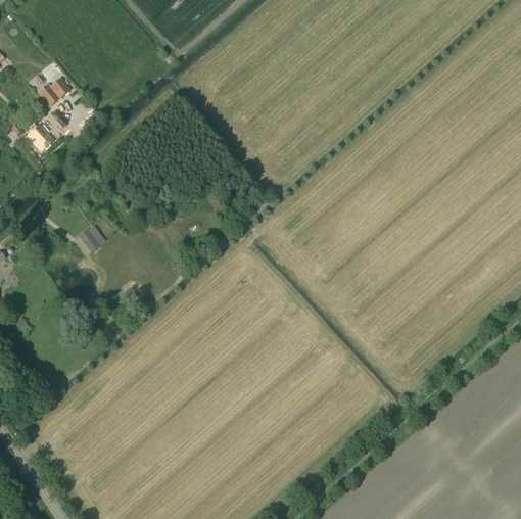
[(41,72),(37,75),(43,82),(46,79),(41,72)]
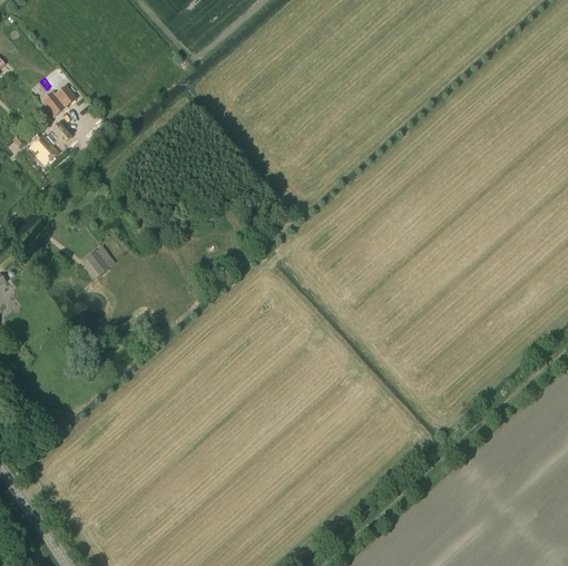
[(54,90),(42,99),(56,115),(79,96),(69,84),(57,93),(54,90)]
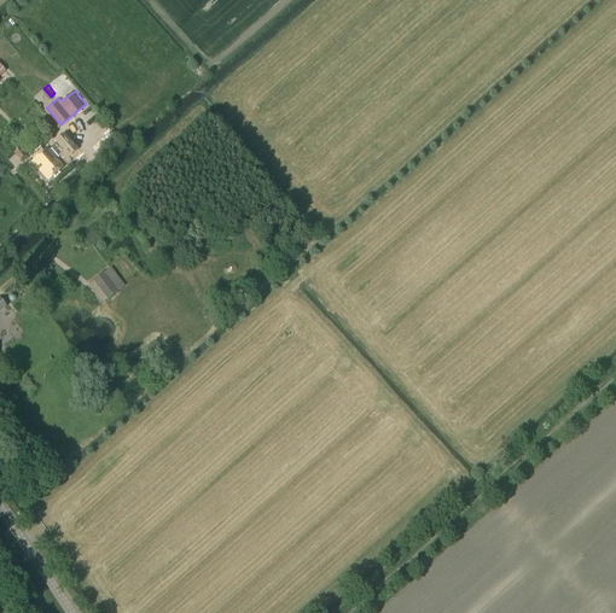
[(22,156),(28,151),(22,144),(16,149),(22,156)]
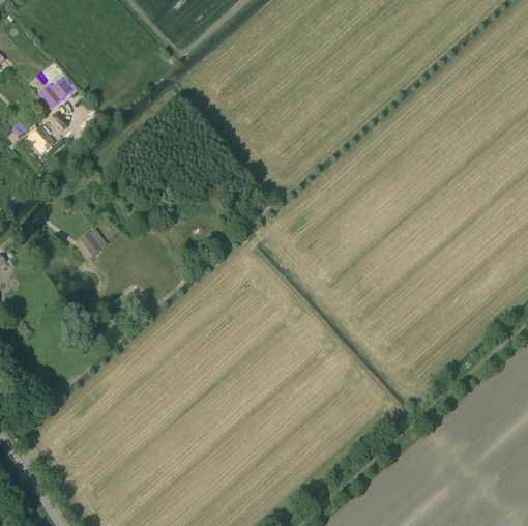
[(42,152),(57,140),(42,123),(28,136),(42,152)]
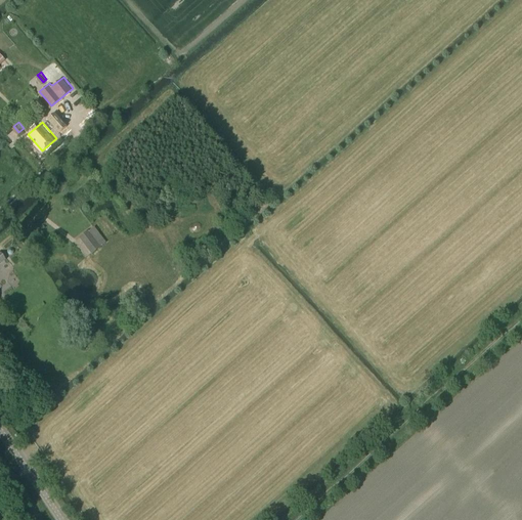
[(39,232),(46,226),(45,225),(46,225),(41,218),(19,235),(24,239),(28,236),(29,239),(38,231),(39,232)]
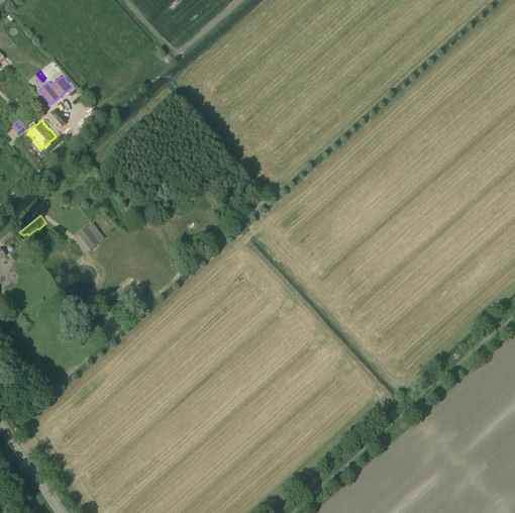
[(92,247),(100,241),(100,240),(108,235),(96,219),(80,232),(92,247)]
